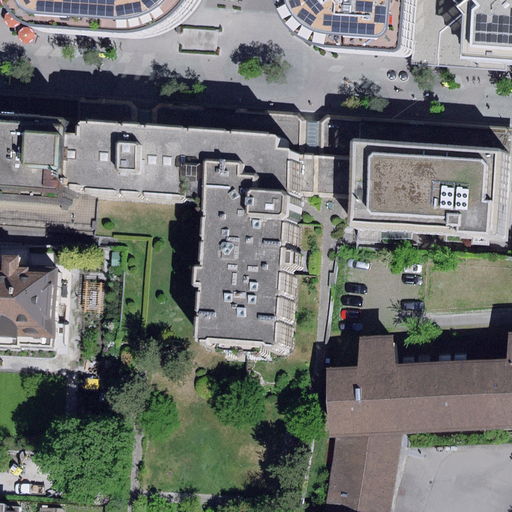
[(12,0),(14,8),(17,14),(20,20),(25,25),(33,30),(42,33),(118,38),(137,40),(151,38),(164,34),(174,29),(183,23),(192,13),(201,1),(201,0),(12,0)]
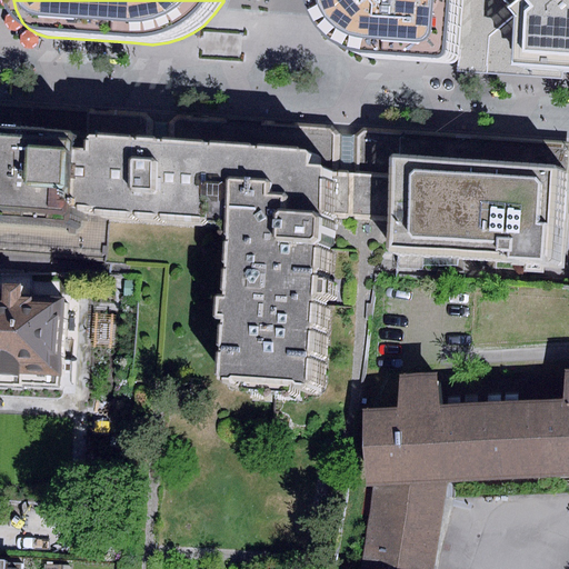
[(313,0),(313,2),(316,13),(321,23),(326,33),(336,42),(346,50),(356,55),(370,58),(431,62),(449,63),(452,63),(455,61),(457,59),(458,56),(462,0),(313,0)]
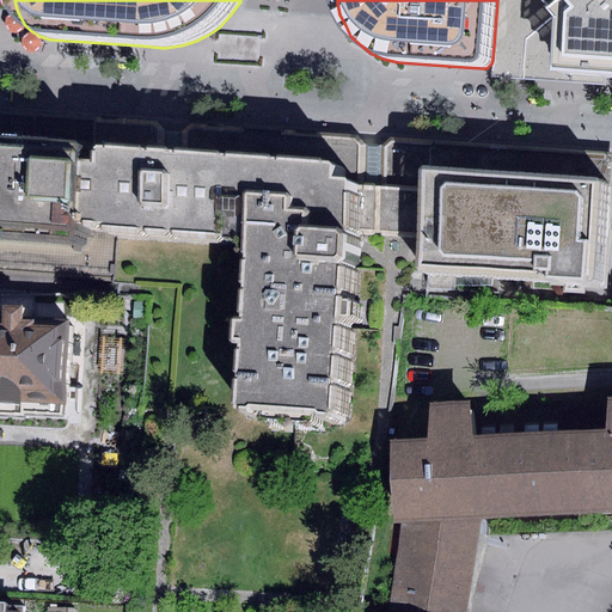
[(611,0),(497,0),(493,60),(490,78),(605,85),(605,78),(611,78),(611,0)]
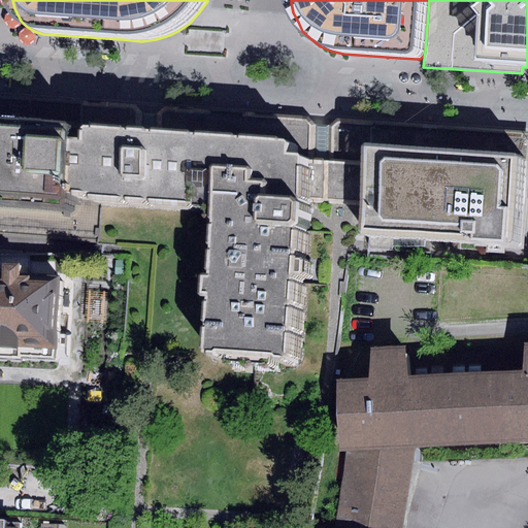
[(0,98),(0,233),(98,239),(101,191),(62,188),(65,138),(79,139),(81,104),(0,98)]
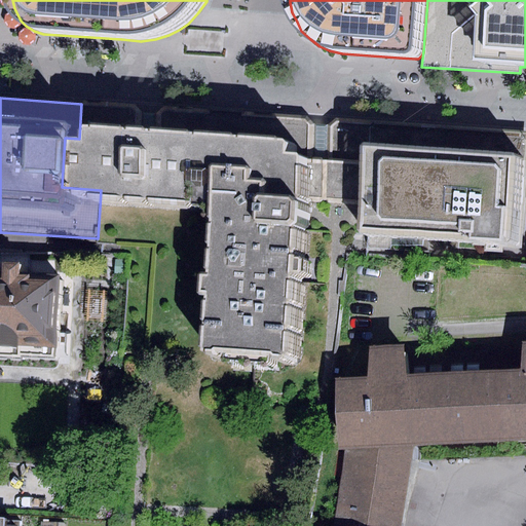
[(207,201),(211,108),(163,106),(157,113),(156,129),(137,128),(138,112),(129,105),(81,102),(81,104),(79,139),(65,138),(62,187),(101,190),(191,195),(190,200),(207,201)]
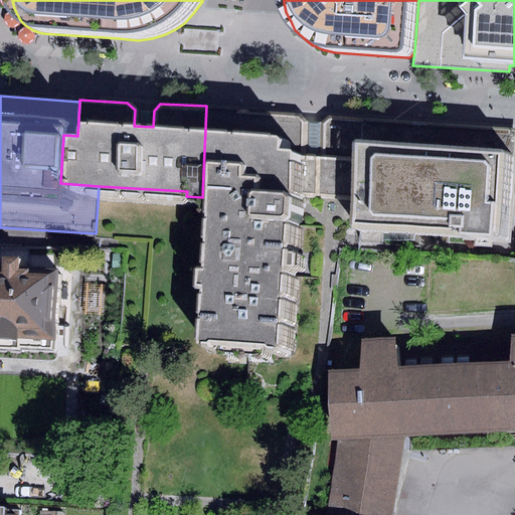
[(196,293),(193,343),(216,344),(216,352),(262,354),(263,347),(278,347),(283,265),(291,265),(292,249),(285,249),(288,195),(292,192),(351,196),(356,120),(329,118),(325,122),(324,154),(304,154),(305,123),(299,117),(237,114),(237,108),(206,106),(202,197),(199,268),(193,268),(192,292),(196,293)]
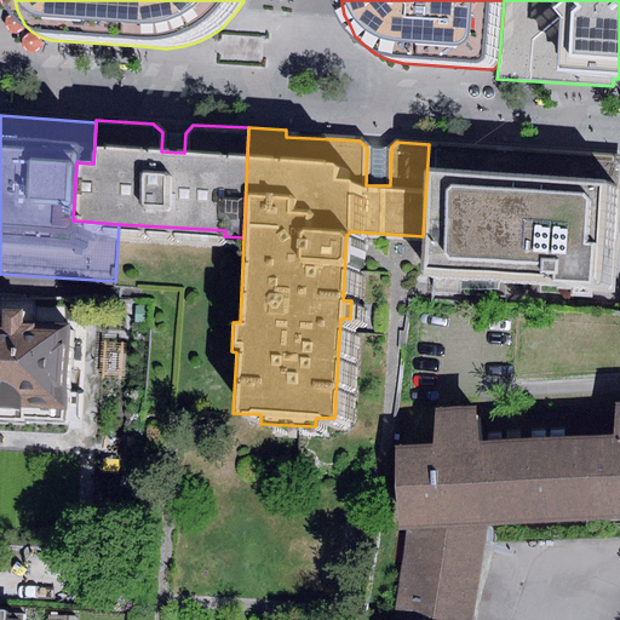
[(618,158),(429,144),(423,236),(419,275),(600,288),(607,285),(618,158)]
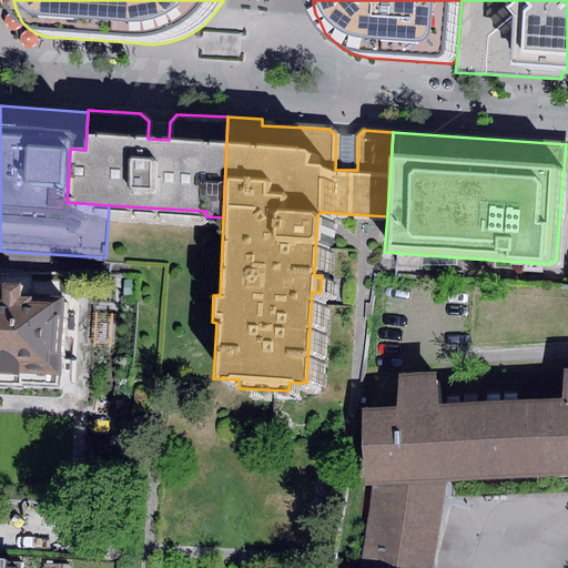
[(0,384),(57,387),(60,301),(17,298),(17,290),(1,288),(0,294),(0,384)]
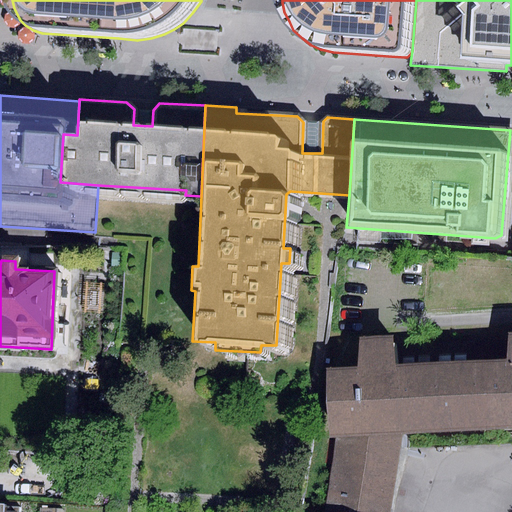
[(511,428),(511,331),(508,332),(505,359),(403,365),(398,338),(397,335),(358,337),(357,368),(327,371),(328,438),(336,437),(404,434),(511,428)]
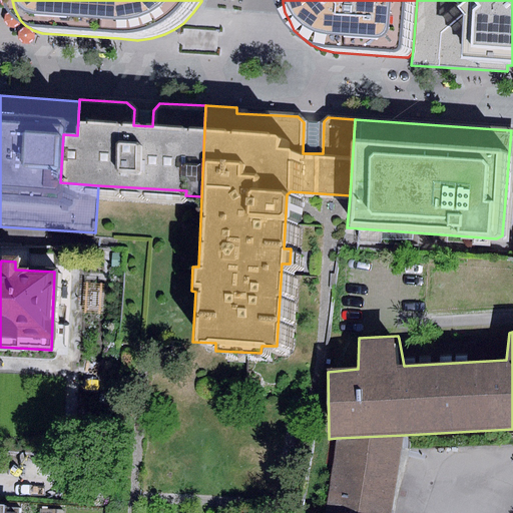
[(506,360),(509,333),(399,339),(404,366),(506,360)]
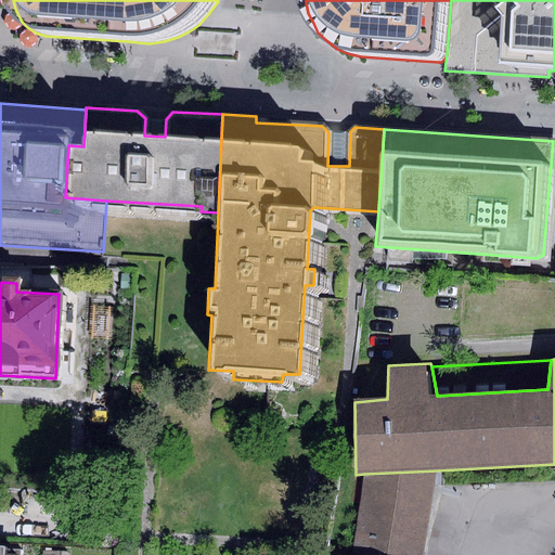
[(422,554),(438,470),(364,474),(351,554),(422,554)]
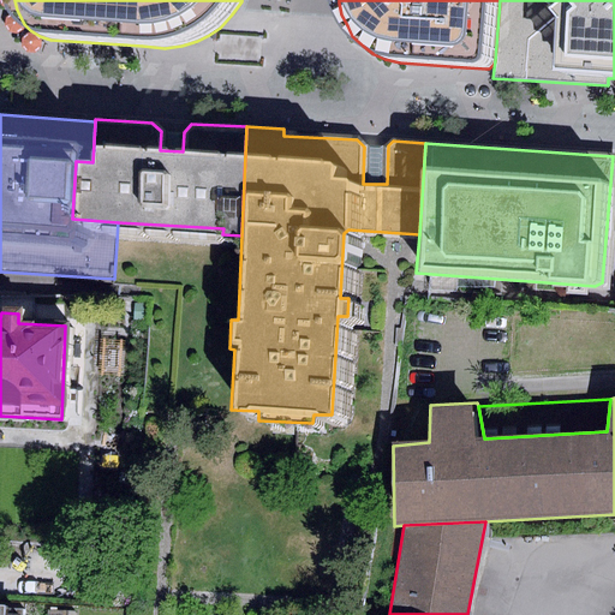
[(0,614),(25,614),(28,608),(0,604),(0,614)]
